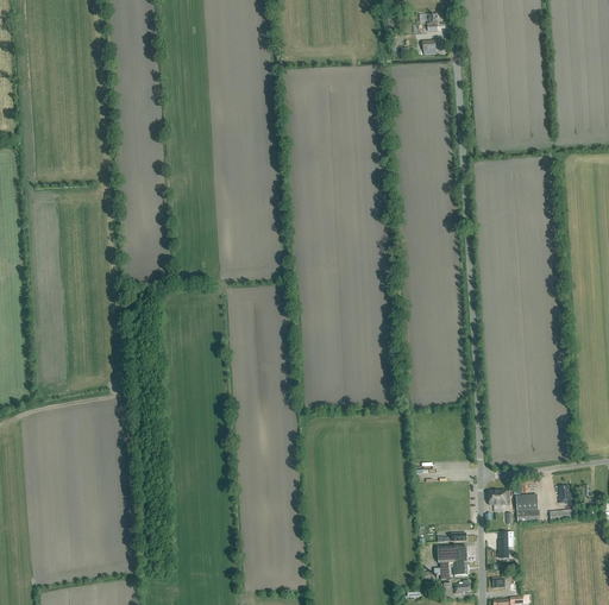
[(426,12),(427,21),(438,21),(438,11),(433,12),(433,11),(432,11),(432,12),(426,12)]
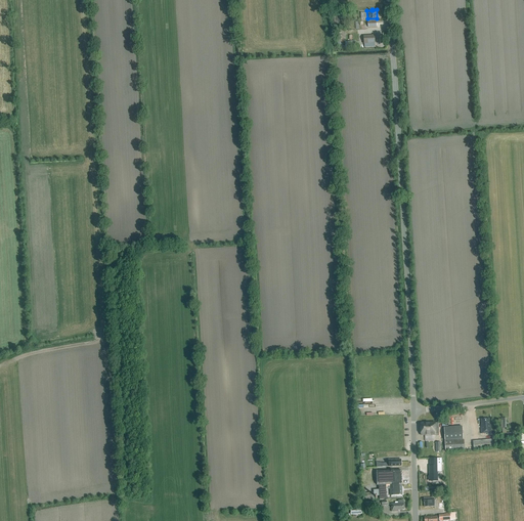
[(340,32),(337,32),(337,43),(341,43),(341,46),(355,45),(355,38),(346,39),(345,27),(340,28),(340,32)]
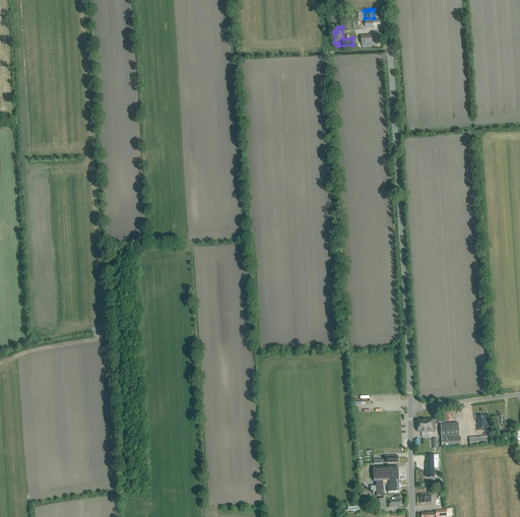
[(508,432),(508,427),(502,427),(502,423),(504,423),(504,417),(503,417),(503,412),(499,413),(499,414),(497,414),(498,423),(499,423),(499,427),(498,427),(499,432),(508,432)]
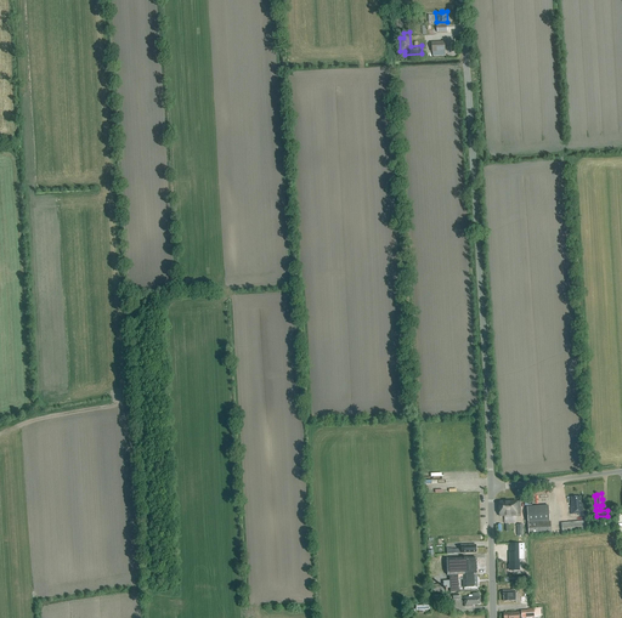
[(583,510),(582,500),(581,500),(581,494),(571,494),(572,503),(570,503),(571,511),(583,510)]
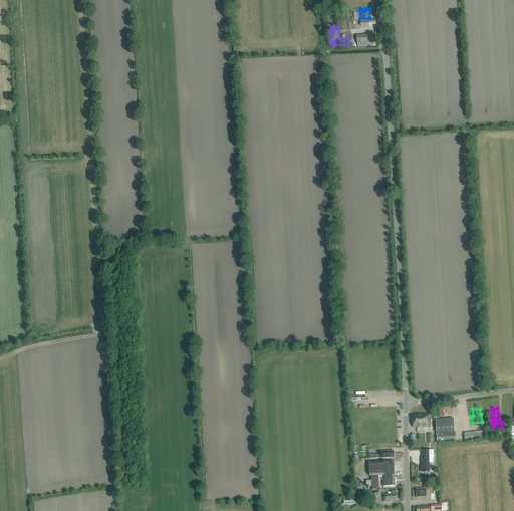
[(431,423),(430,412),(413,413),(413,424),(431,423)]
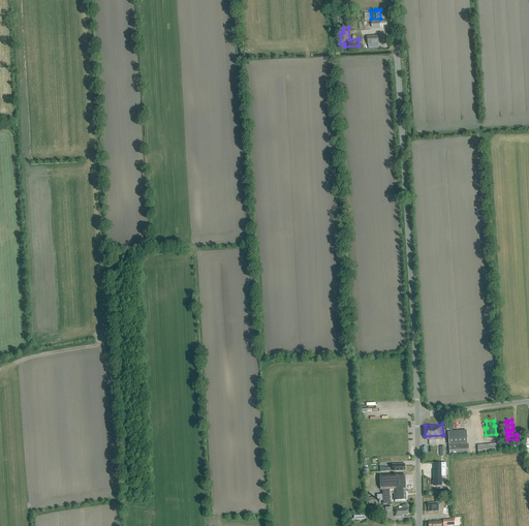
[(449,452),(469,451),(468,441),(467,428),(448,429),(449,452)]
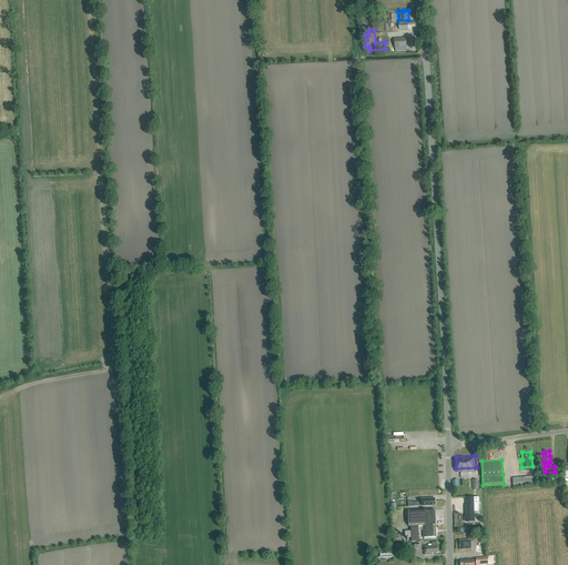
[(537,482),(536,473),(513,475),(514,484),(537,482)]
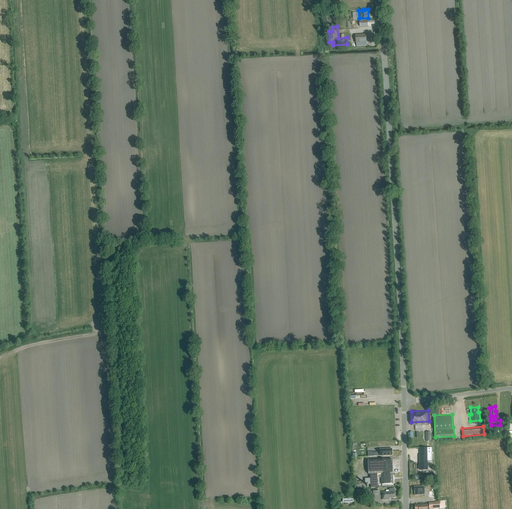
[(426,452),(419,453),(420,463),(419,463),(418,467),(420,468),(421,467),(427,467),(426,452)]
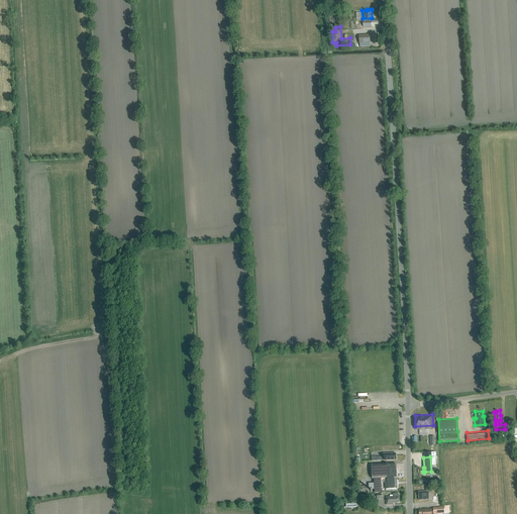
[(371,463),(372,475),(396,474),(396,461),(371,463)]
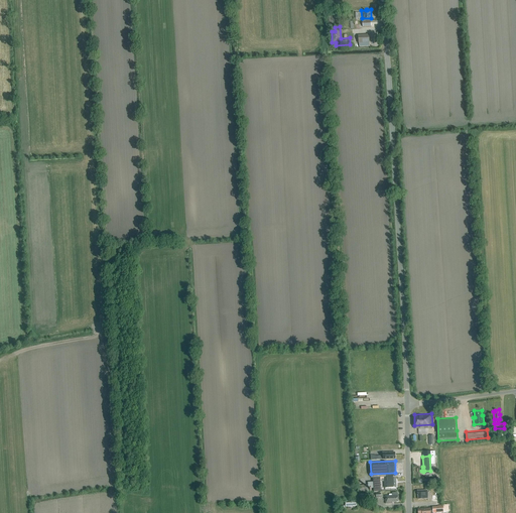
[(384,486),(396,485),(395,473),(371,474),(371,476),(372,476),(373,478),(373,480),(368,480),(368,482),(358,483),(358,490),(369,489),(369,486),(373,486),(373,489),(380,489),(380,476),(384,476),(384,486)]
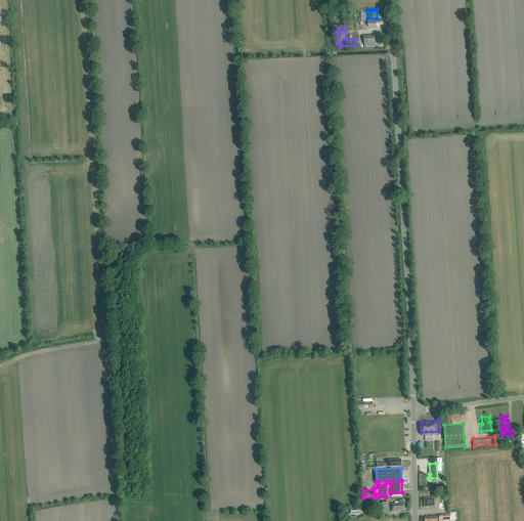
[(434,504),(434,495),(424,495),(424,501),(424,505),(430,505),(430,504),(434,504)]
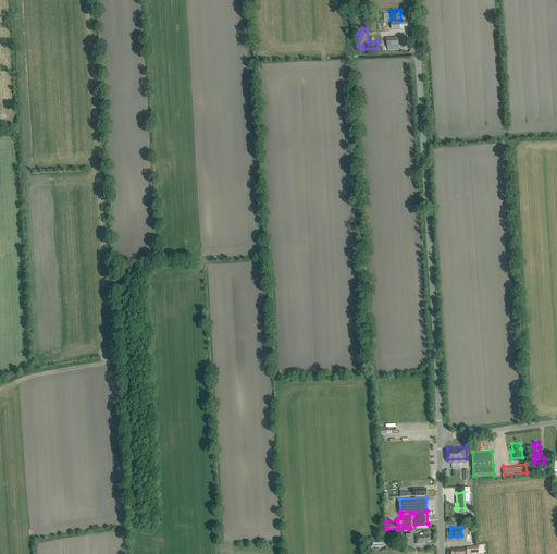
[(430,530),(426,530),(423,530),(423,532),(416,533),(416,542),(424,541),(424,539),(430,539),(430,530)]
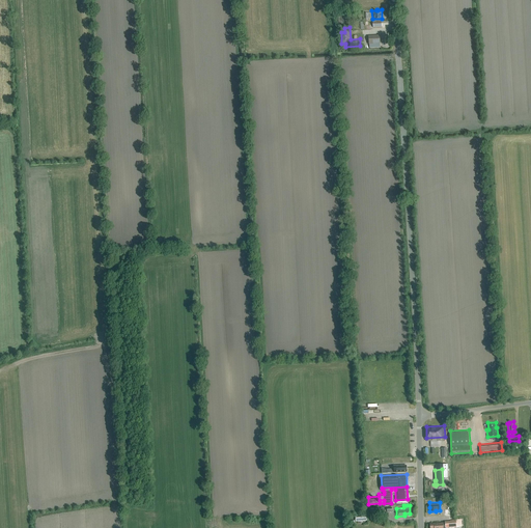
[(434,522),(429,522),(429,527),(434,527),(446,527),(446,526),(445,526),(445,524),(448,524),(448,525),(456,525),(462,525),(460,518),(455,518),(455,519),(449,519),(444,520),(445,521),(442,521),(434,521),(434,522)]
